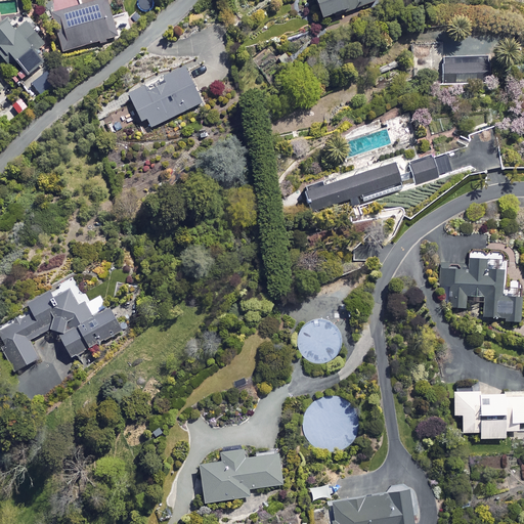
[(81,5),(52,13),(62,53),(117,39),(105,0),(82,0),(80,1),(81,5)]
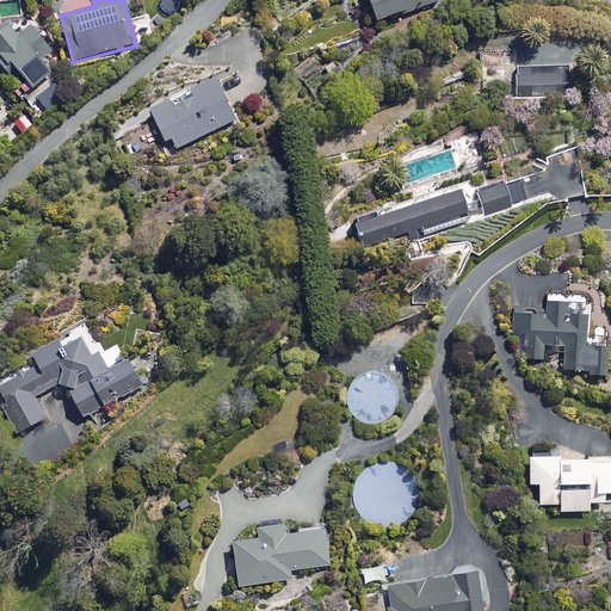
[(393,20),(440,1),(439,0),(365,0),(375,23),(392,16),(393,20)]
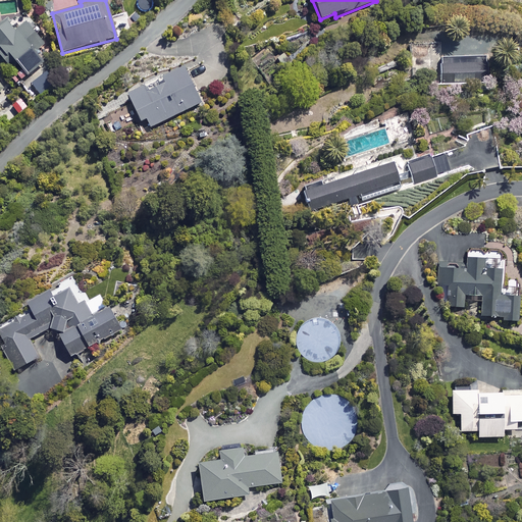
[(15,32),(6,21),(0,27),(0,63),(4,60),(21,80),(42,61),(35,54),(45,45),(25,22),(15,32)]
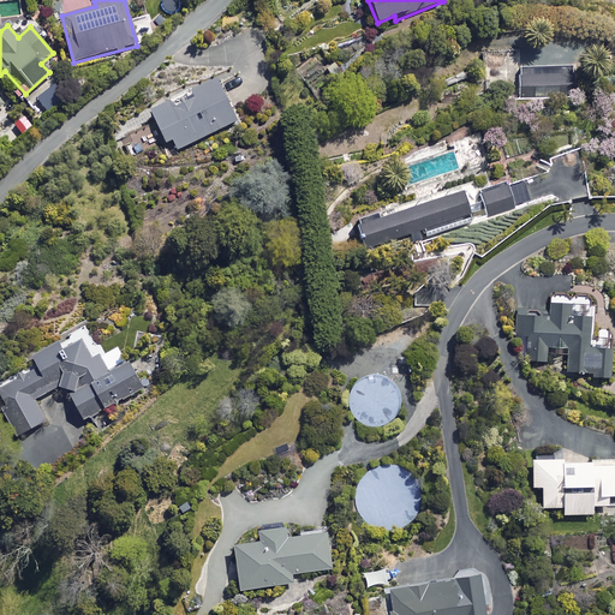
[(518,90),(518,66),(518,55),(484,55),(485,90),(518,90)]
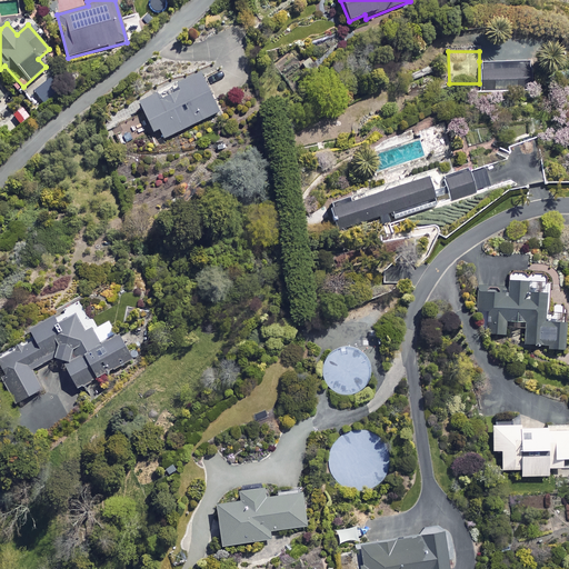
[(479,83),(479,95),(533,93),(532,61),(479,61),(479,83)]
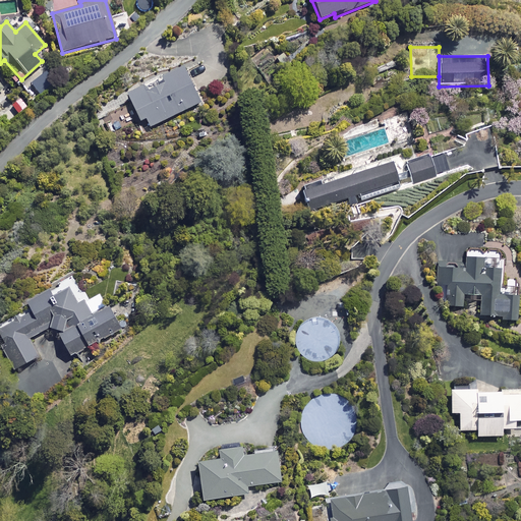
[(199,104),(181,66),(159,77),(163,84),(147,92),(143,87),(127,95),(140,121),(147,118),(151,127),(199,104)]
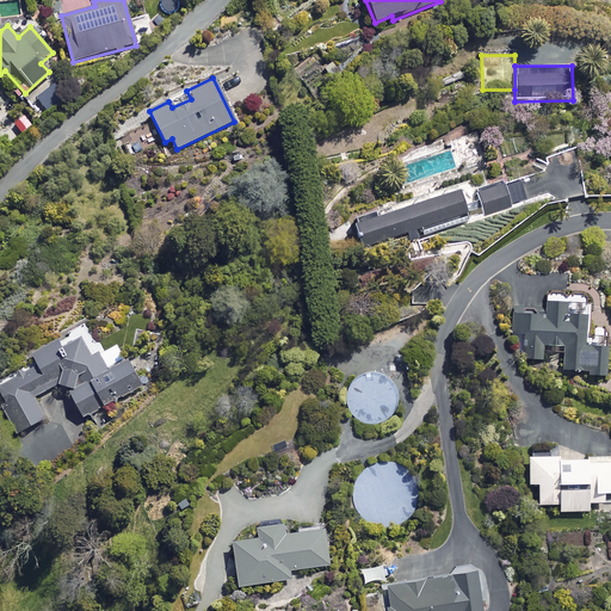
[(510,208),(501,184),(476,192),(485,216),(510,208)]
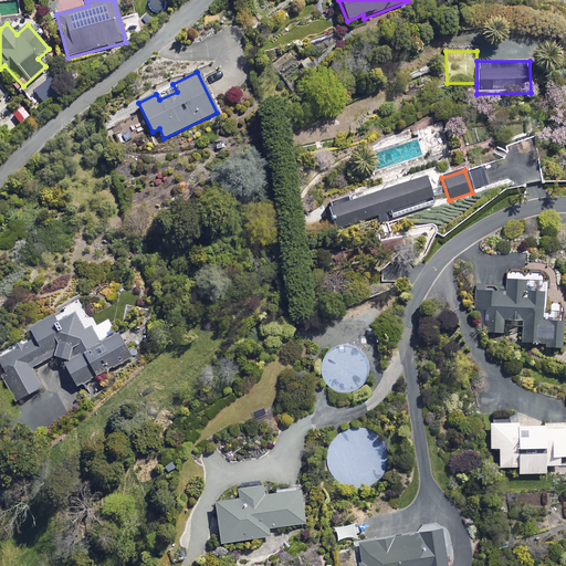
[(327,207),(334,229),(388,212),(390,220),(433,206),(423,177),(327,207)]
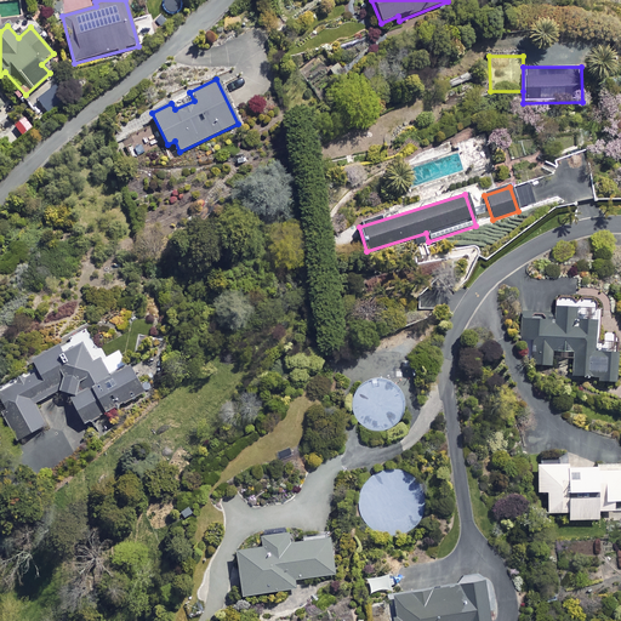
[(576,301),(576,279),(523,279),(523,340),(531,340),(531,364),(552,364),(553,352),(571,352),(571,376),(591,376),(591,382),(614,382),(614,336),(594,335),(594,301),(576,301)]
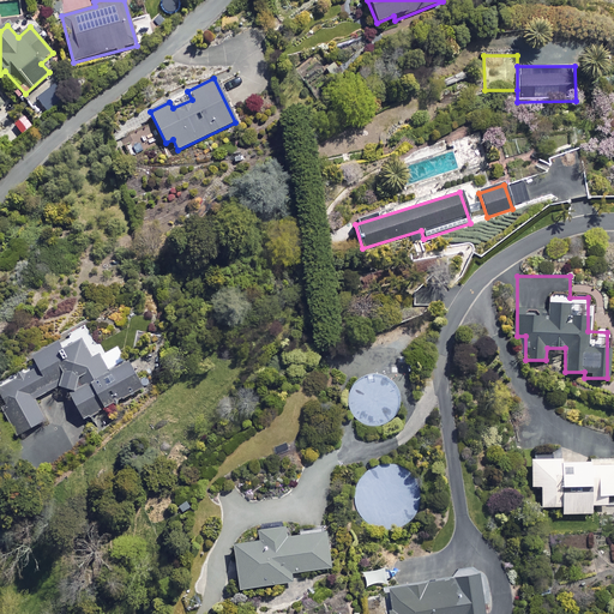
[(109,372),(86,335),(59,350),(54,343),(31,356),(37,367),(18,378),(17,375),(0,384),(0,408),(17,435),(47,419),(35,398),(62,383),(84,421),(106,409),(112,419),(127,410),(121,401),(154,383),(140,360),(130,366),(127,361),(109,372)]
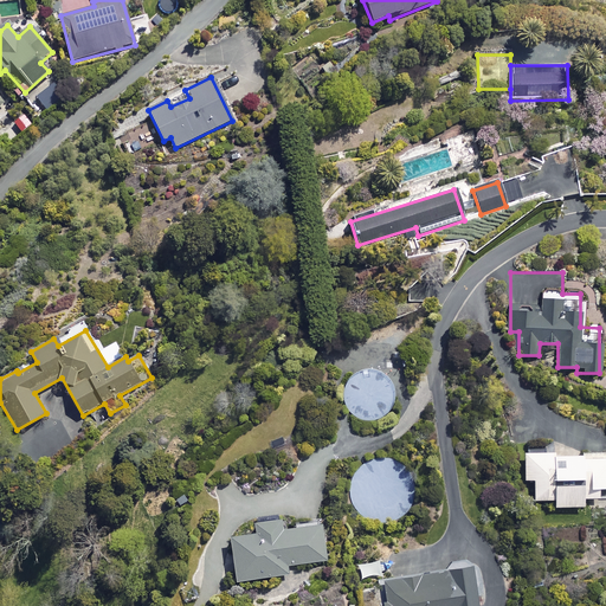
[(554,452),(524,453),(526,481),(534,481),(534,501),(554,500),(554,507),(584,507),(584,498),(598,498),(598,489),(605,488),(605,457),(581,458),(581,455),(554,455),(554,452)]
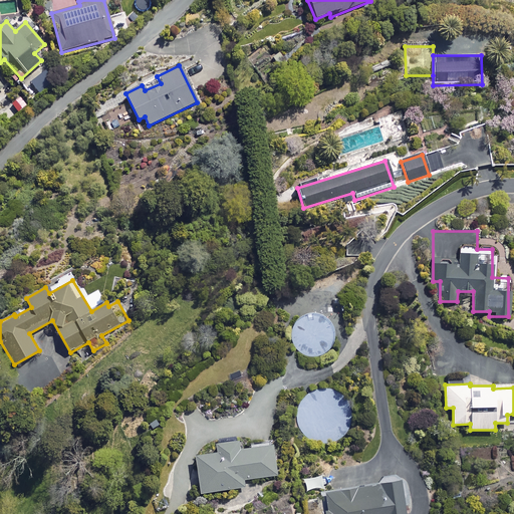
[(239,449),(238,440),(216,443),(217,452),(195,455),(200,492),(244,487),(243,479),(277,475),(273,445),(239,449)]
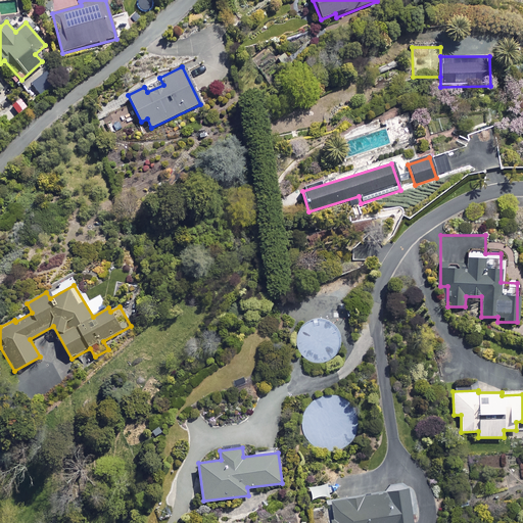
[(408,522),(403,489),(329,501),(332,522),(408,522)]
